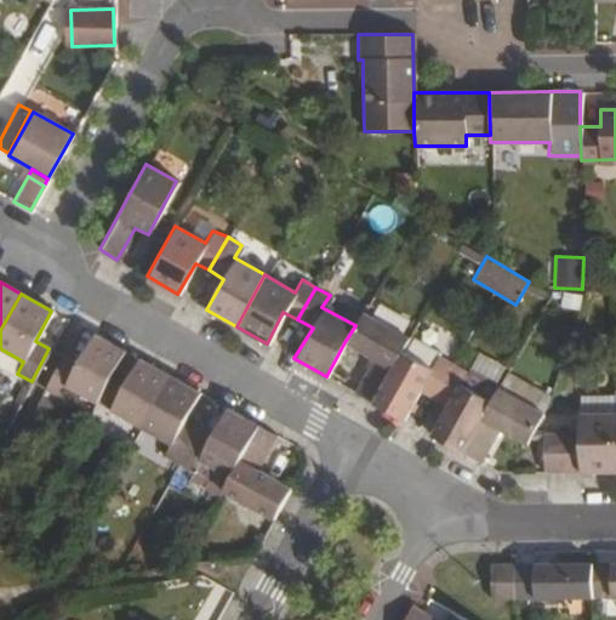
[(408,337),(363,312),(355,325),(344,342),(375,359),(357,393),(371,402),(400,351),(408,337)]
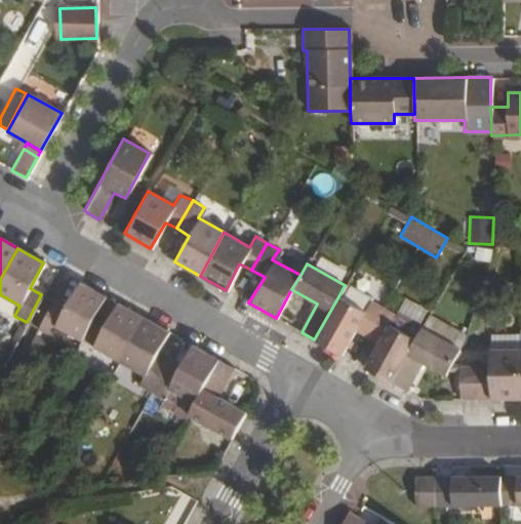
[(104,296),(76,281),(62,306),(51,299),(35,327),(46,333),(52,324),(79,339),(88,324),(104,296)]
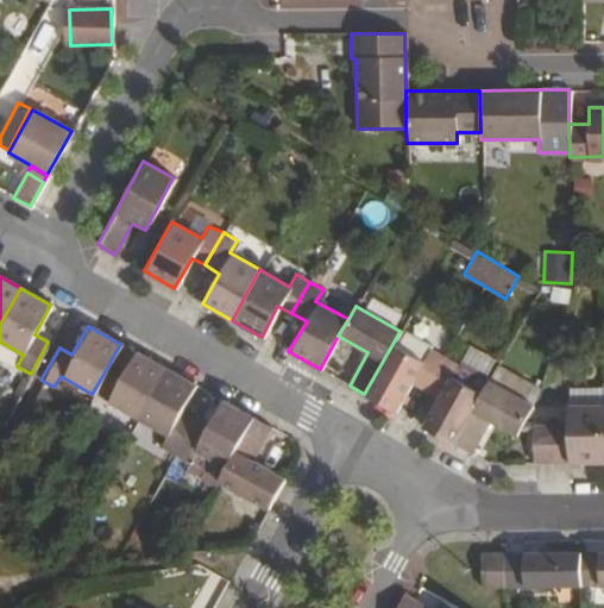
[(429,349),(400,331),(392,344),(422,361),(429,349)]
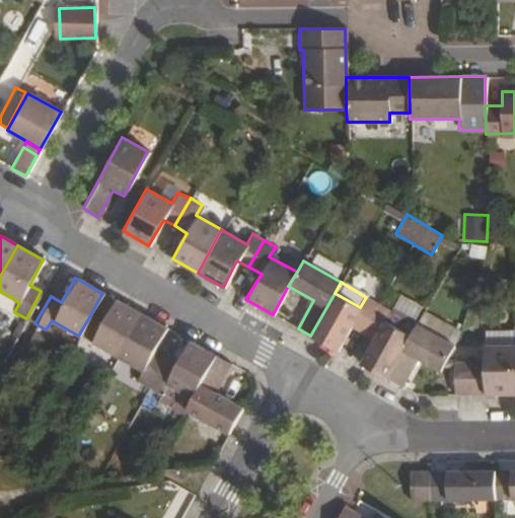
[(139,313),(102,293),(87,320),(97,326),(89,342),(116,356),(139,313)]
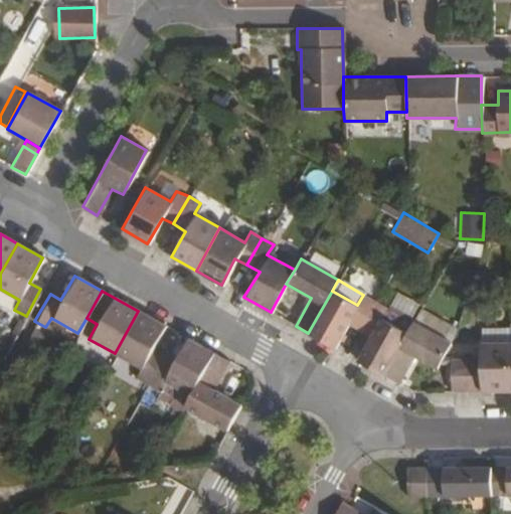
[(357,305),(332,291),(308,333),(334,347),(349,321),(361,328),(376,300),(363,295),(357,305)]
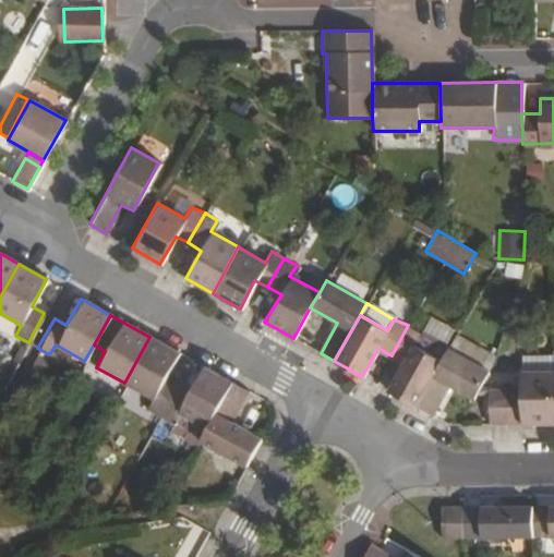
[(429,317),(420,333),(444,347),(453,331),(429,317)]
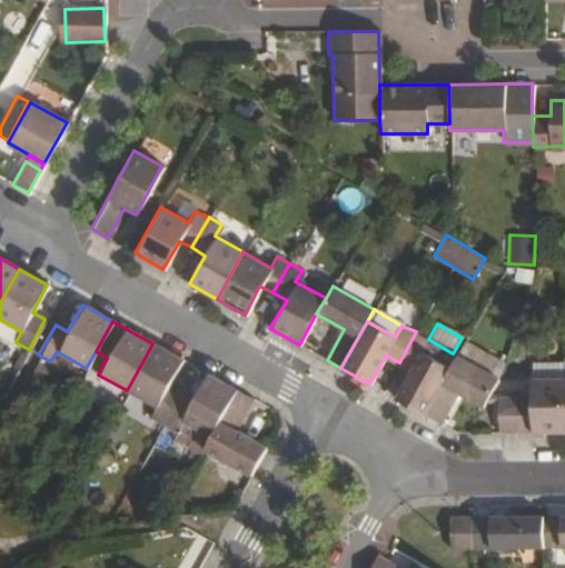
[(394,397),(423,414),(455,355),(453,354),(428,339),(416,331),(399,362),(408,368),(394,397)]
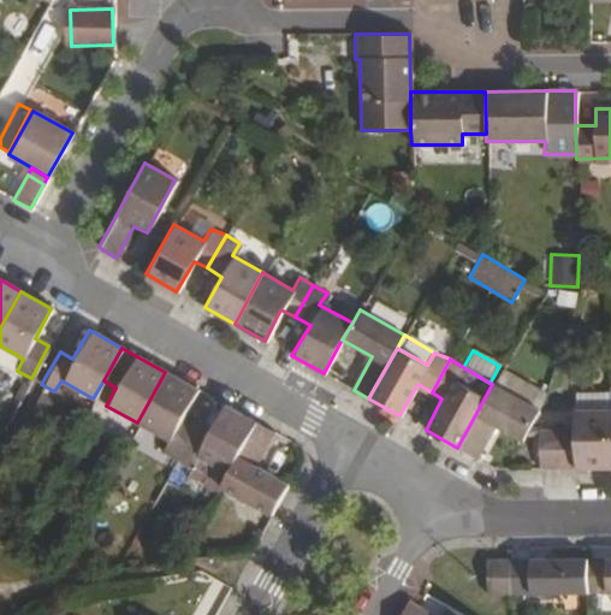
[(194,389),(165,372),(137,423),(166,438),(159,451),(175,459),(193,425),(178,418),(194,389)]
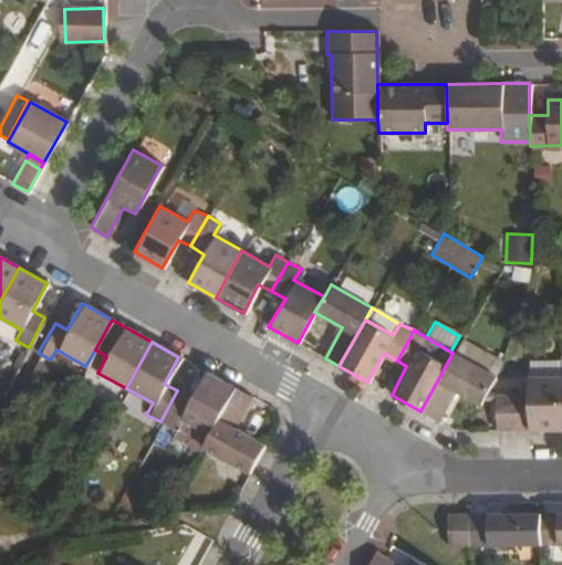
[(495,376),(453,353),(420,411),(436,420),(454,391),(478,405),(495,376)]
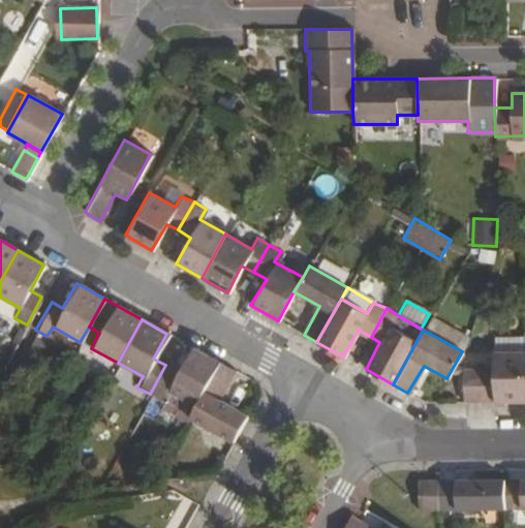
[(491,352),(522,351),(522,338),(491,338),(491,352)]
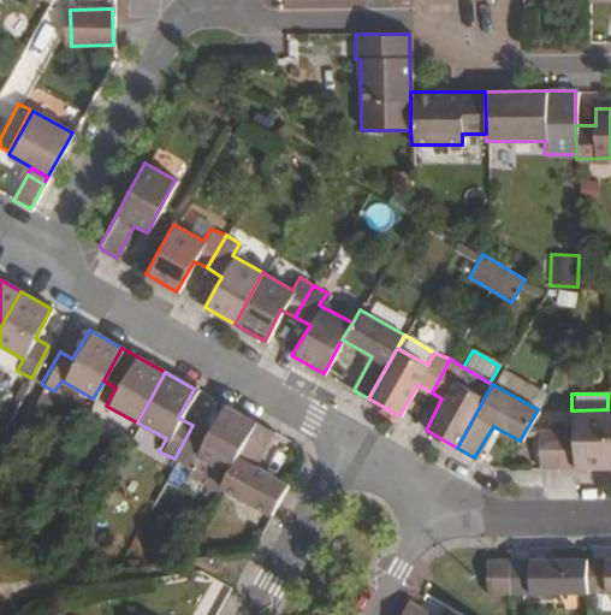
[(254,421),(223,404),(206,433),(193,425),(175,459),(188,466),(195,454),(226,472),(254,421)]
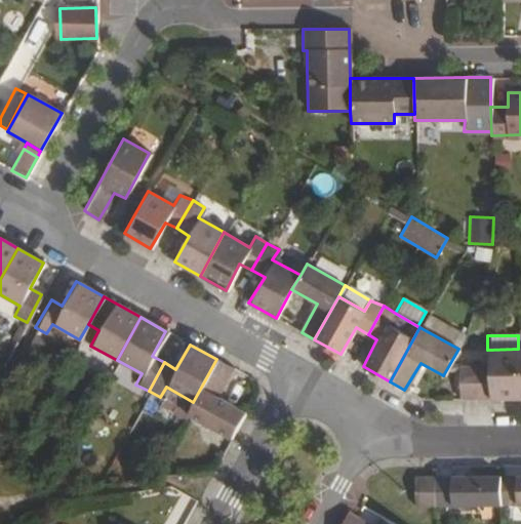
[(518,399),(518,349),(487,350),(488,364),(458,364),(458,399),(475,399),(518,399)]
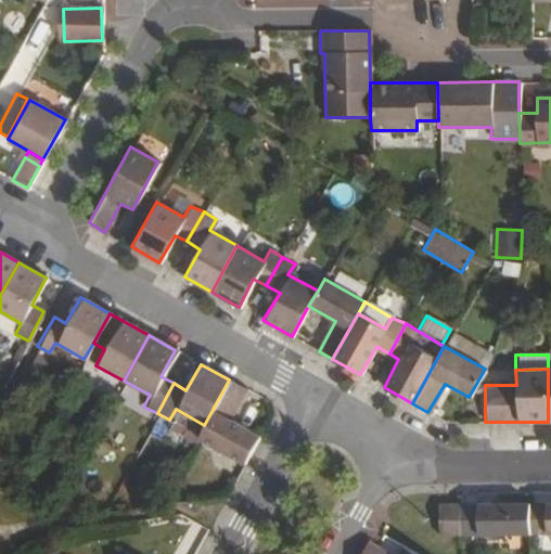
[(245,389),(229,379),(204,425),(197,437),(243,463),(257,435),(229,417),(245,389)]
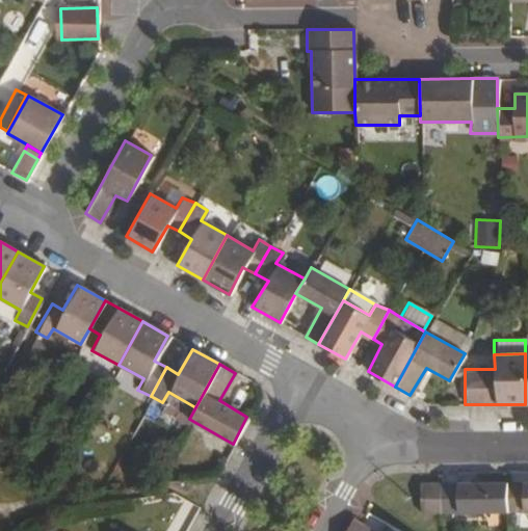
[(527,481),(504,482),(505,512),(527,511),(527,481)]
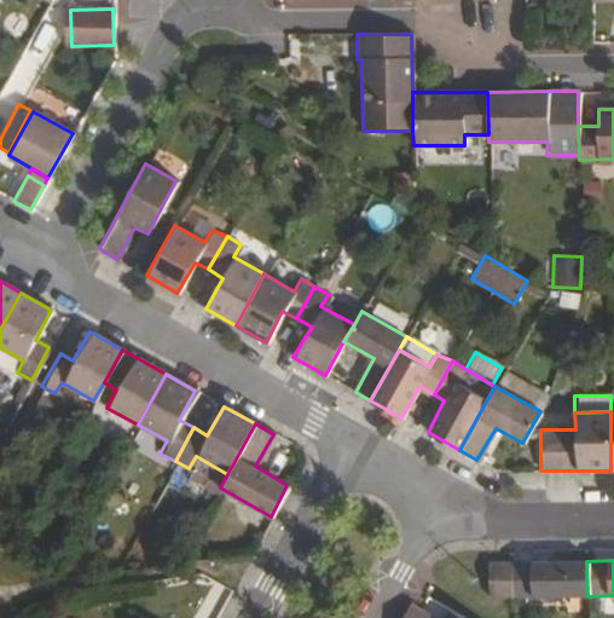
[(511,561),(487,562),(488,596),(513,596),(511,561)]
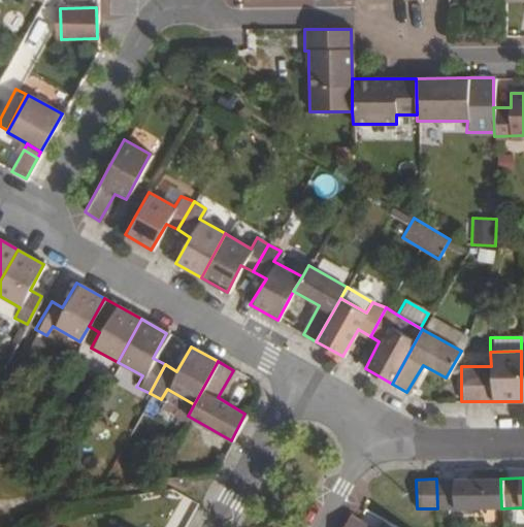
[(500,479),(436,479),(437,508),(501,508),(500,479)]
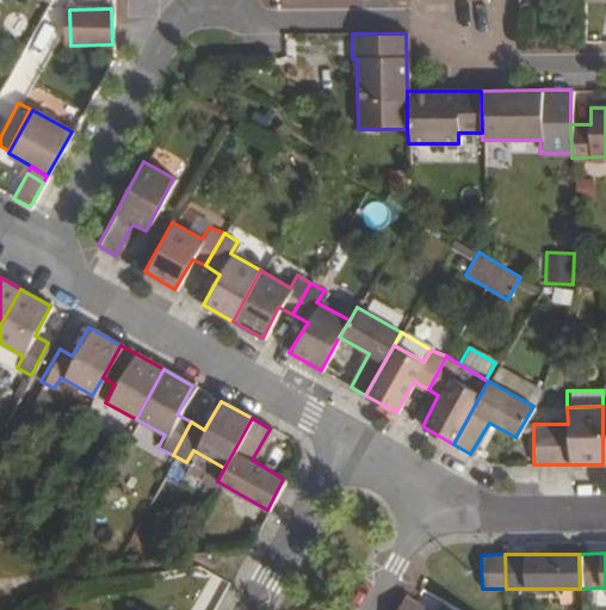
[(457,609),(443,602),(437,609),(427,609),(410,599),(402,596),(394,609),(457,609)]
